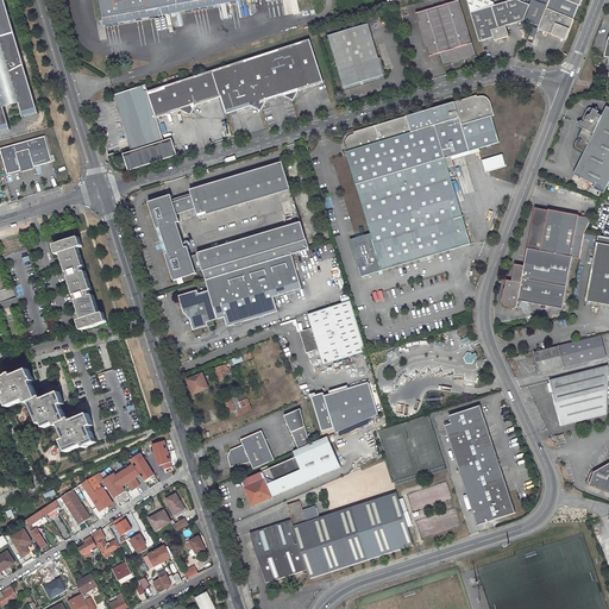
[(0,0),(0,126),(7,125),(0,102),(16,98),(20,114),(36,110),(5,0),(0,0)]
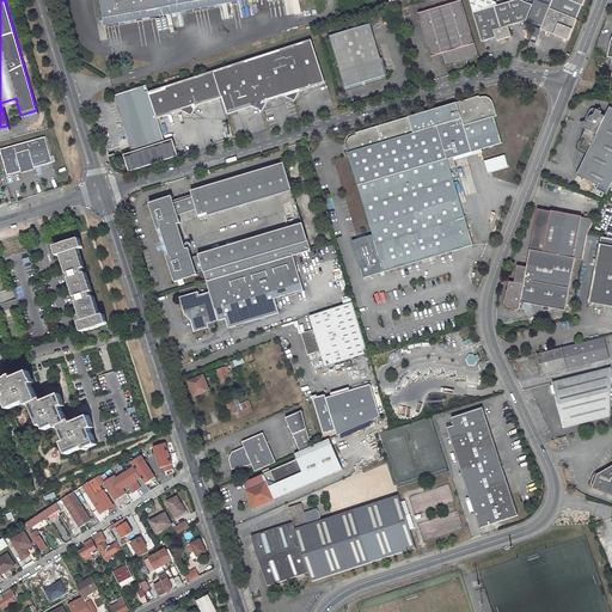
[(99,0),(104,25),(157,16),(155,8),(165,7),(169,6),(191,2),(193,10),(208,7),(206,0),(225,0),(226,4),(243,0),(99,0)]
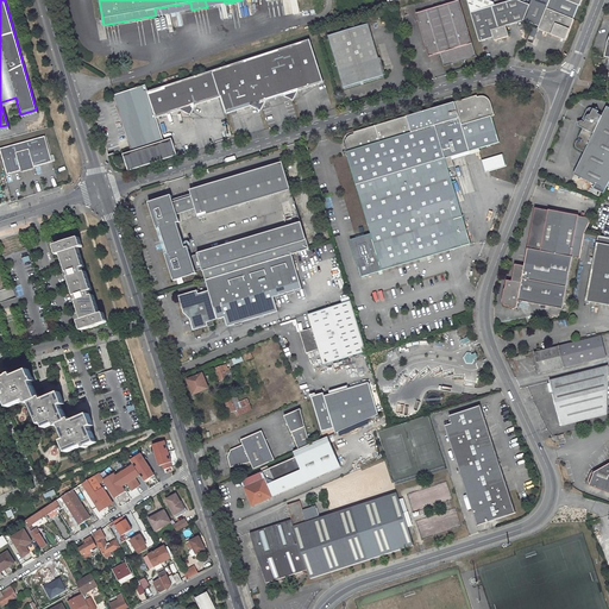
[(489,0),(466,0),(470,12),(495,5),(494,2),(489,0)]
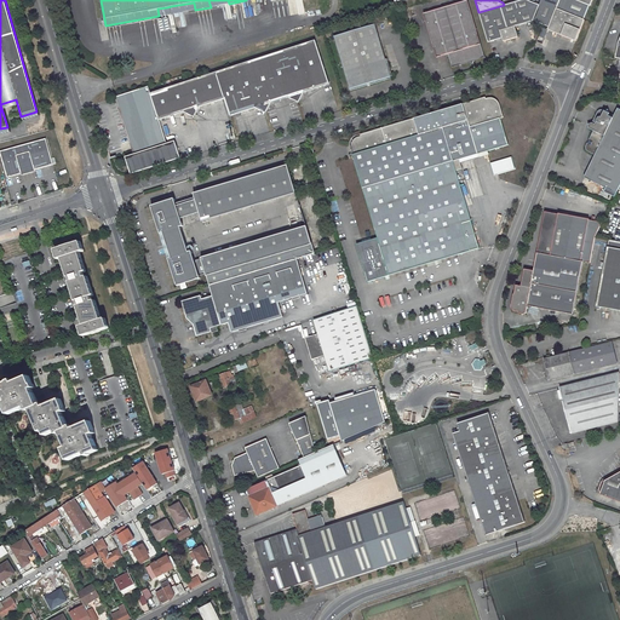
[(540,0),(539,5),(526,0),(521,0),(504,5),(478,12),(488,42),(501,39),(503,42),(517,38),(515,27),(533,21),(549,27),(547,30),(577,41),(585,19),(584,19),(590,5),(591,6),(592,0),(540,0)]
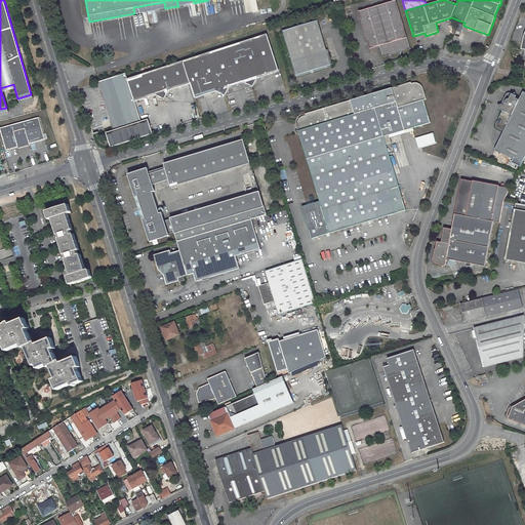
[(359,11),(370,49),(379,46),(382,57),(389,55),(388,53),(390,52),(391,54),(396,53),(399,55),(401,51),(410,48),(396,1),(386,4),(385,2),(378,3),(378,6),(359,11)]
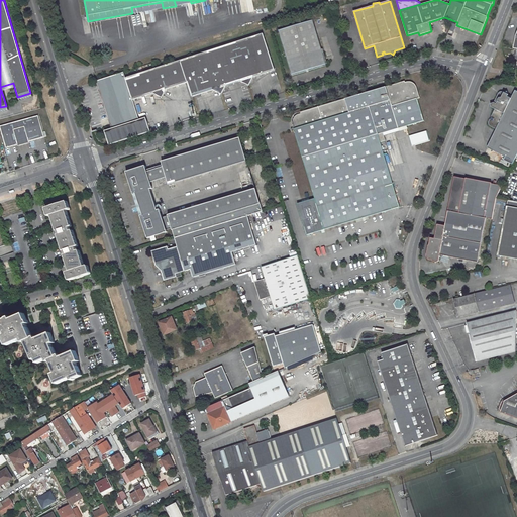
[(162,2),(142,5),(143,11),(163,8),(162,2)]
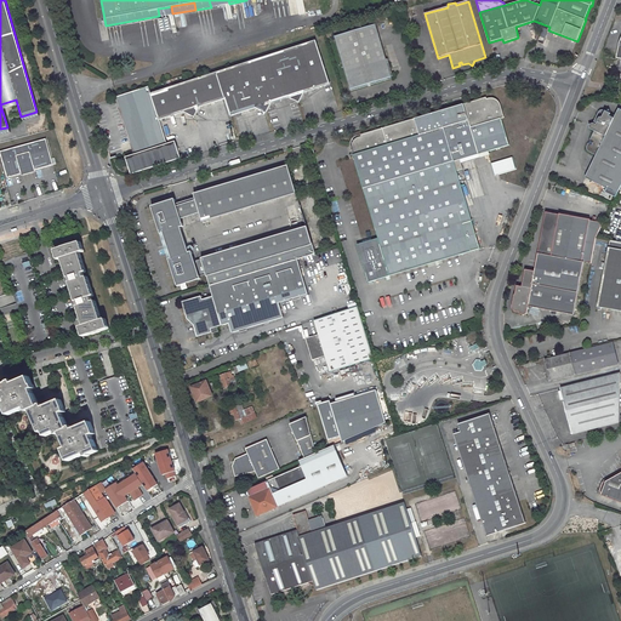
[(387,60),(376,24),(336,36),(346,72),(351,90),(392,78),(387,60)]
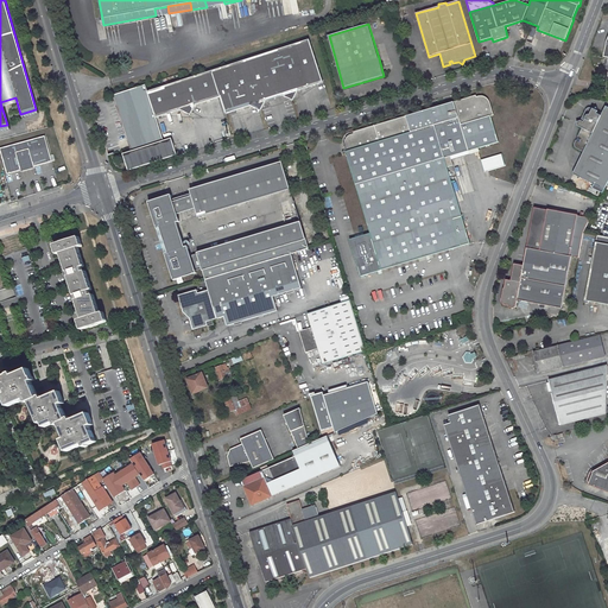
[(311,39),(147,92),(156,116),(179,109),(187,113),(189,108),(191,109),(194,111),(197,103),(221,96),(227,113),(251,106),(258,109),(260,105),(264,107),(267,100),(283,95),(290,99),(292,94),(296,96),(299,90),(324,82),(311,39)]
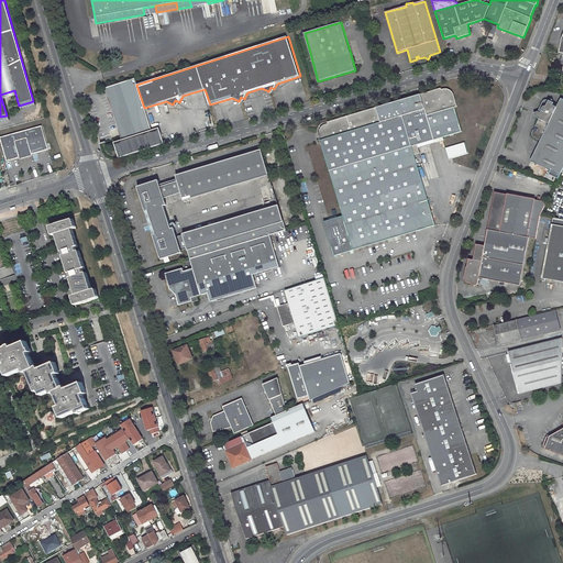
[(355,70),(318,81),(319,83),(355,72),(355,70)]
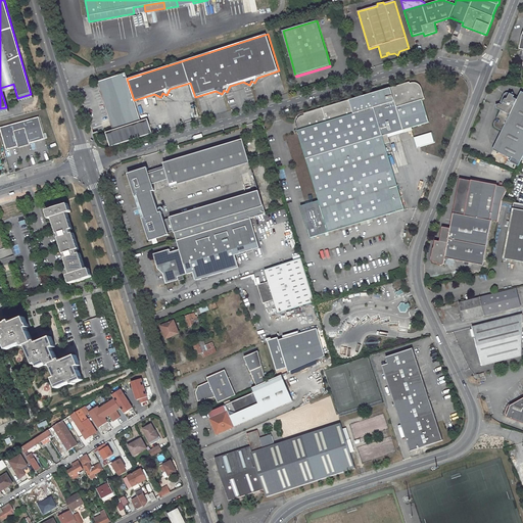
[(97,82),(112,131),(109,132),(110,135),(106,137),(108,144),(112,143),(113,146),(148,135),(147,132),(151,130),(149,123),(145,125),(144,121),(141,122),(134,100),(127,79),(125,73),(97,82)]
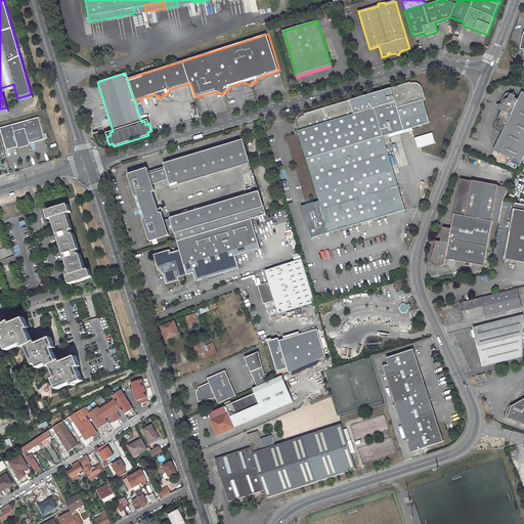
[(409,83),(391,89),(304,117),(305,117),(302,118),(300,119),(299,121),(298,122),(297,124),(297,126),(297,127),(297,128),(299,128),(300,132),(298,133),(330,234),(406,211),(386,145),(391,144),(389,136),(429,123),(422,101),(425,100),(422,89),(421,87),(420,86),(418,85),(415,84),(413,84),(412,84),(410,85),(409,83)]
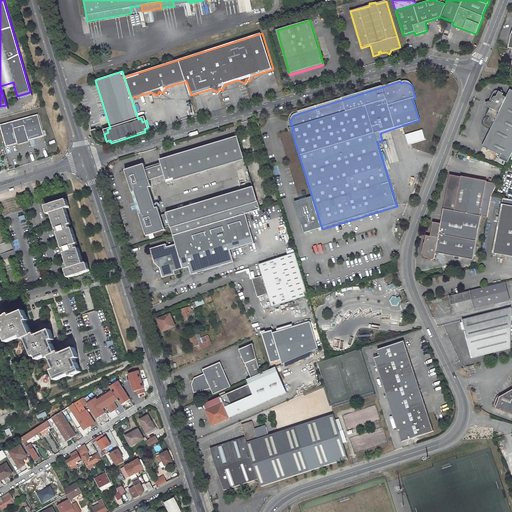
[(507,96),(503,94),(502,91),(498,92),(498,91),(497,91),(495,91),(494,91),(494,92),(489,102),(485,103),(486,107),(490,109),(483,122),(483,124),(483,125),(484,125),(491,129),(482,147),(500,156),(498,159),(507,163),(511,153),(511,91),(510,90),(507,96)]
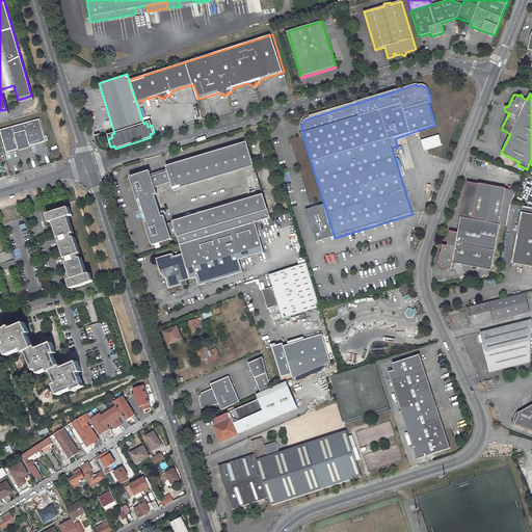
[(41,120),(1,130),(7,153),(21,149),(20,148),(30,145),(30,147),(47,141),(41,120)]
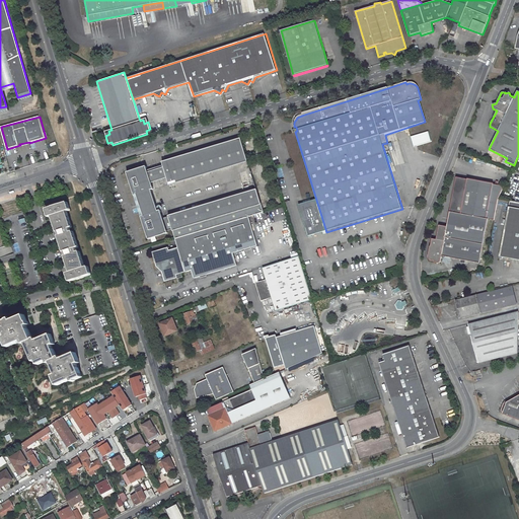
[(431,142),(428,132),(410,138),(413,148),(431,142)]
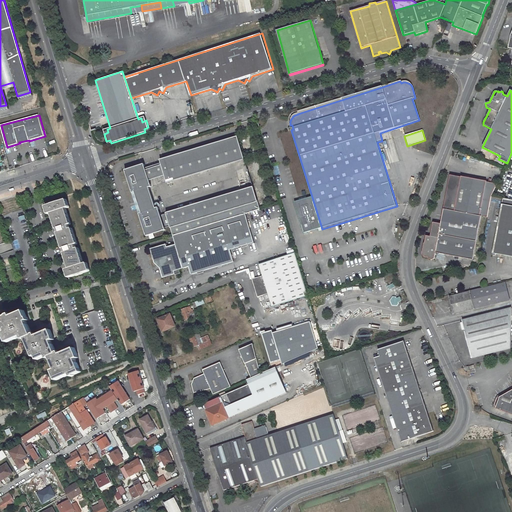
[(245,160),(238,137),(161,160),(163,167),(165,176),(168,183),(245,160)]
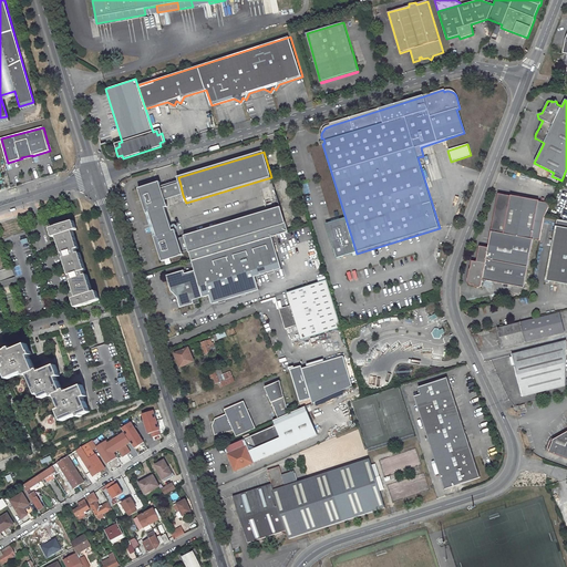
[(163,261),(184,255),(184,253),(178,238),(176,229),(173,230),(166,207),(168,206),(166,200),(163,191),(161,182),(140,188),(147,214),(150,213),(160,241),(156,241),(163,261)]
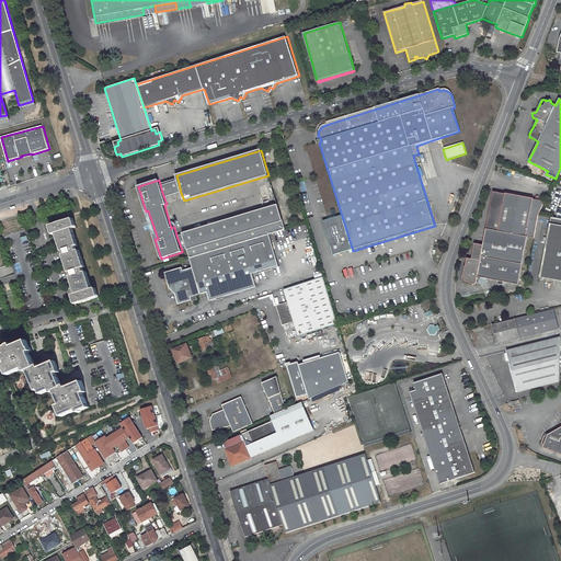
[(179,183),(161,189),(164,198),(181,193),(179,183)]
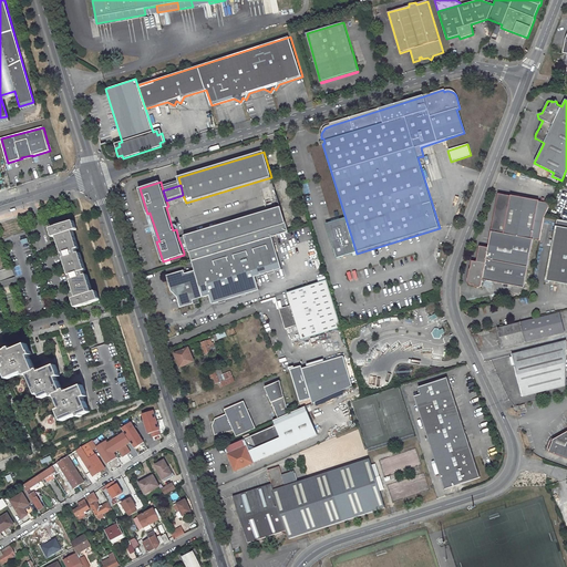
[(524,288),(533,239),(539,240),(544,218),(550,203),(547,203),(548,200),(544,199),(544,198),(542,197),(540,202),(538,200),(511,195),(511,196),(498,194),(488,248),(480,246),(476,263),(475,268),(473,268),(472,268),(471,268),(471,269),(470,269),(470,270),(467,281),(470,285),(474,286),(477,289),(482,287),(483,280),(524,288)]
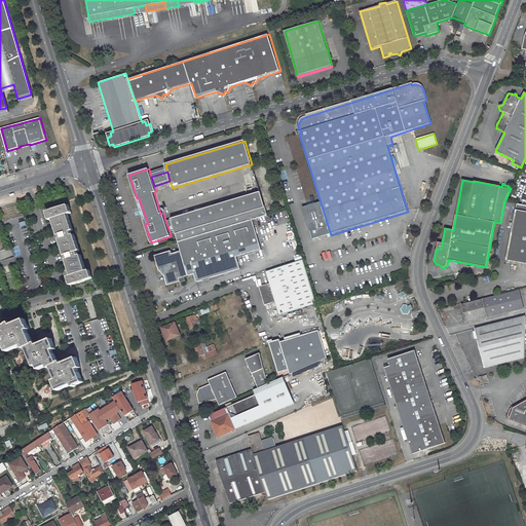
[(176,232),(179,241),(253,220),(268,215),(261,192),(172,219),(176,232)]
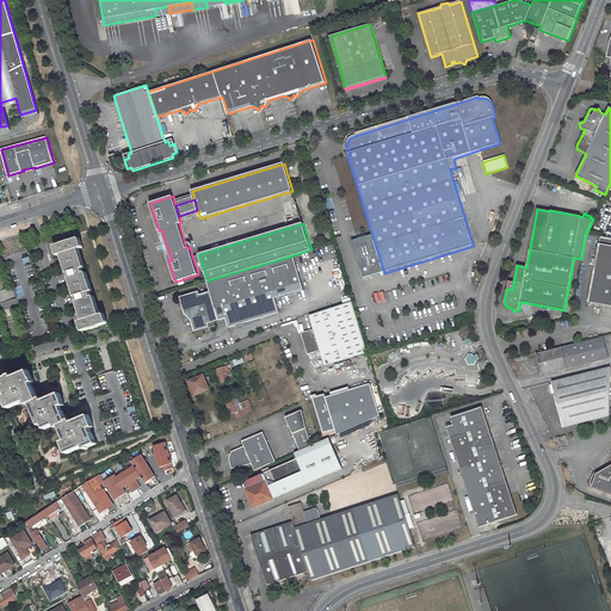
[(85,269),(79,250),(82,248),(79,238),(54,246),(57,257),(61,255),(82,321),(79,322),(82,332),(107,323),(104,314),(100,315),(94,296),(91,298),(88,292),(93,291),(86,272),(82,275),(81,270),(85,269)]
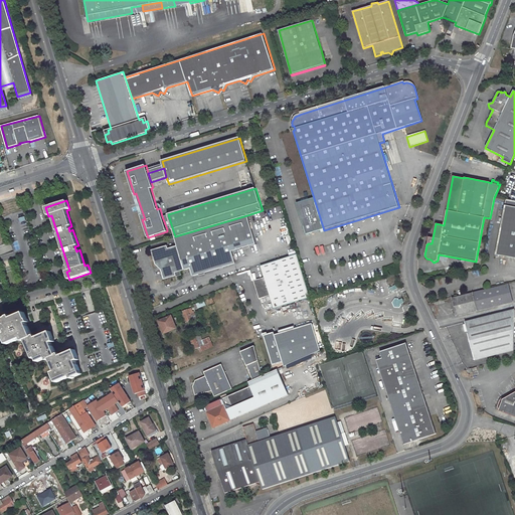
[(514,259),(514,201),(505,200),(496,255),(514,259)]
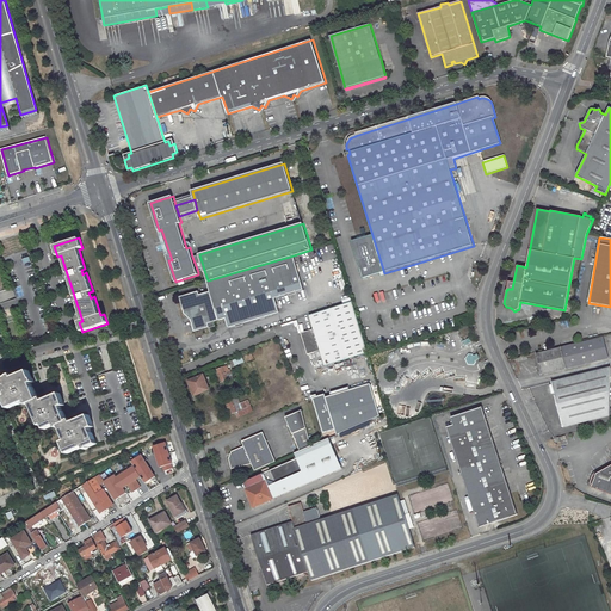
[(199,254),(192,257),(198,272),(204,270),(199,254)]
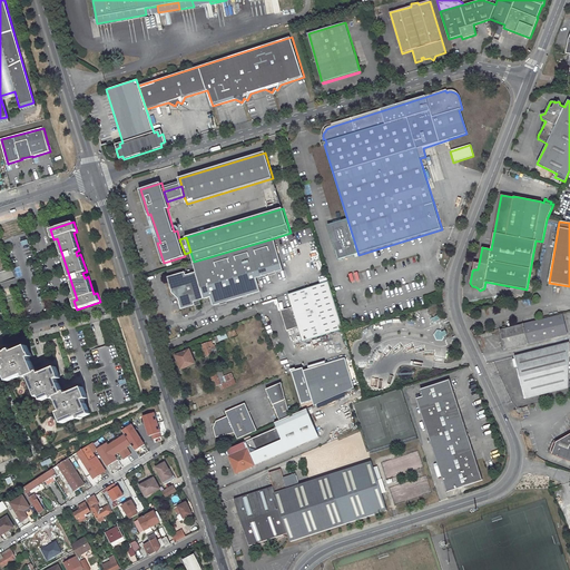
[(283,271),(274,238),(194,262),(193,263),(196,273),(186,275),(185,272),(168,277),(173,293),(178,298),(180,301),(183,306),(195,302),(199,301),(210,297),(214,306),(261,292),(257,278),(283,271)]
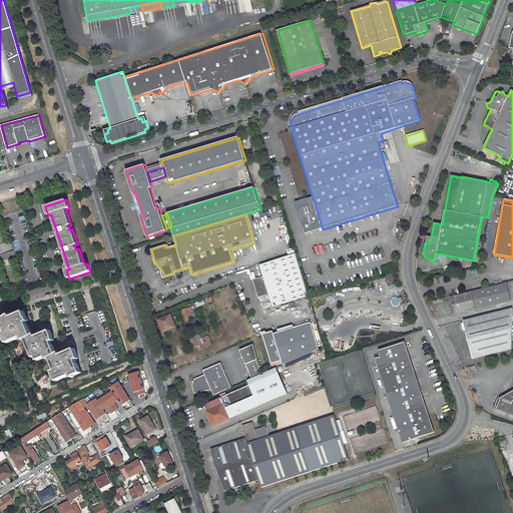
[(322,245),(314,247),(316,254),(324,252),(322,245)]
